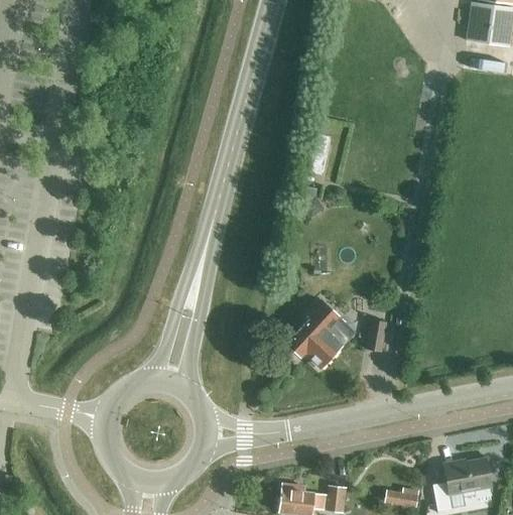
[(490,0),(489,7),(477,5),(472,41),(509,46),(512,24),(512,10),(501,8),(502,0),(512,2),(512,0),(490,0)]
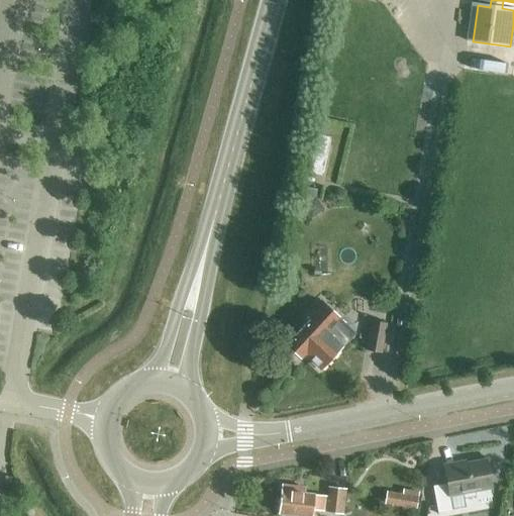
[(305,354),(322,371),(350,338),(317,309),(285,345),(301,359),(305,354)]
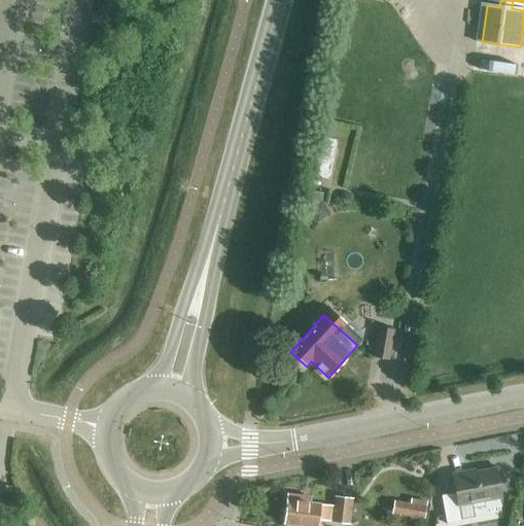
[(376,355),(390,358),(395,328),(381,326),(376,355)]
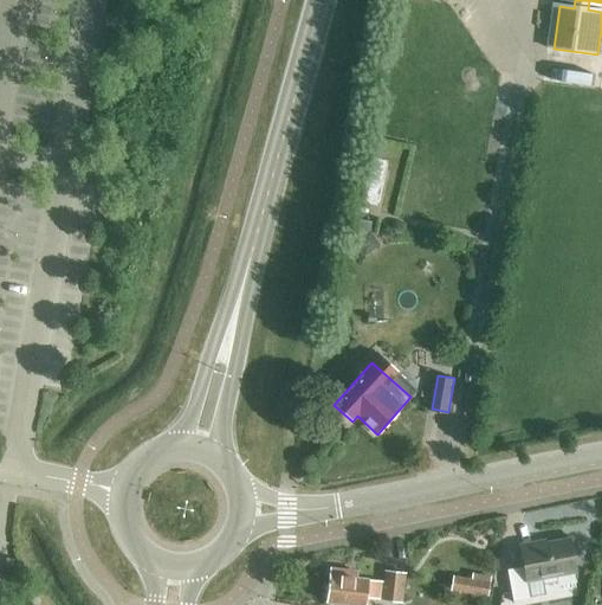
[(544,581),(560,579),(558,573),(575,571),(569,538),(520,547),(524,565),(507,568),(513,600),(530,598),(526,579),(544,577),(544,581)]
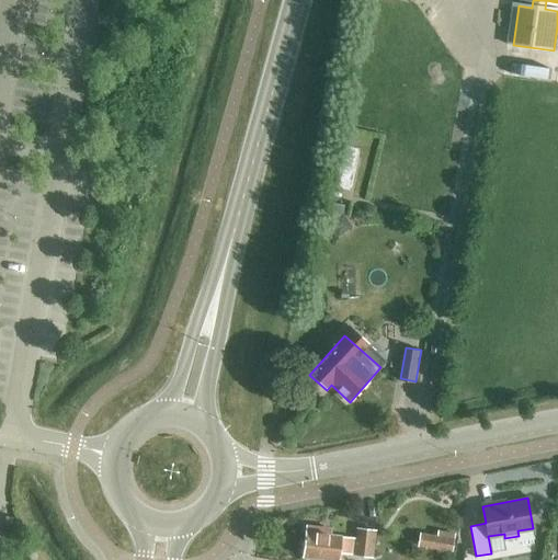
[(356,537),(332,535),(332,528),(319,527),(318,533),(306,532),(304,559),(339,559),(340,553),(373,556),(375,529),(357,527),(356,537)]
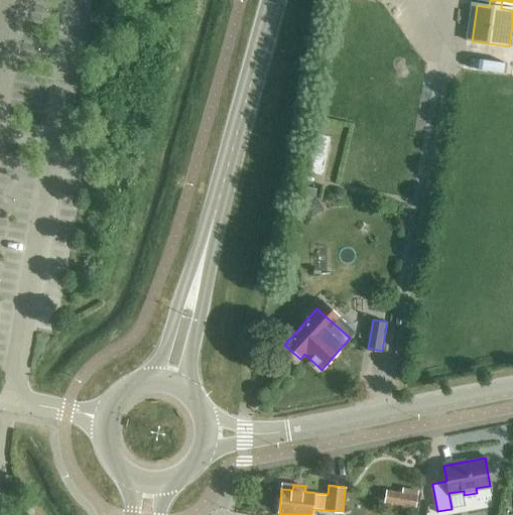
[(386,500),(417,506),(420,489),(404,486),(404,490),(388,487),(386,500)]
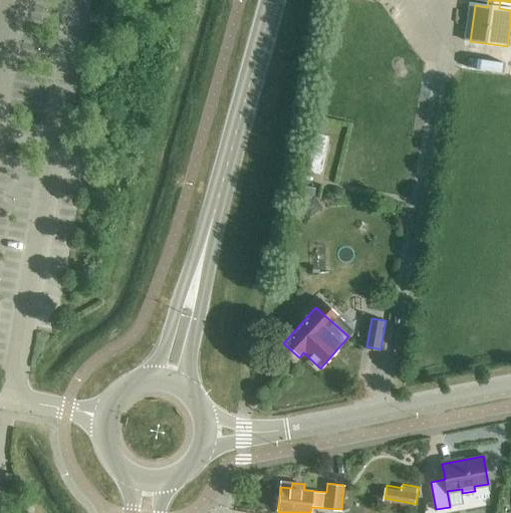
All buildings are outlined.
